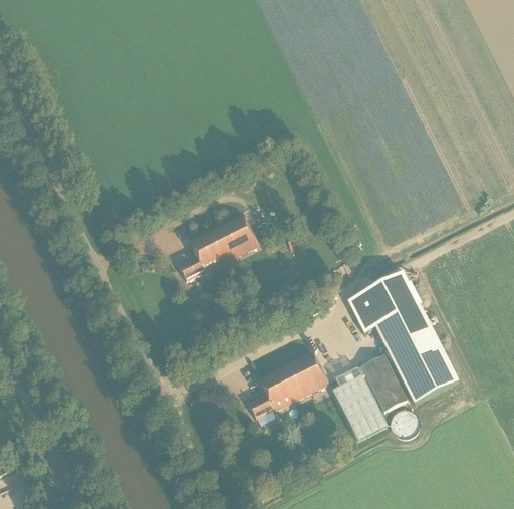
[(202,272),(259,243),(243,212),(190,239),(198,255),(179,264),(186,278),(202,270),(202,272)]
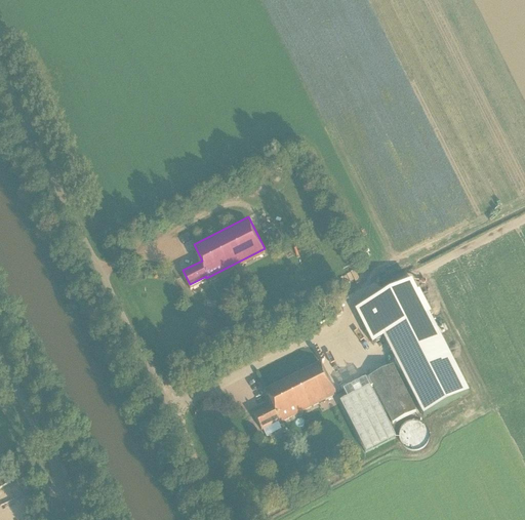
[(273,217),(267,222),(271,227),(277,223),(273,217)]
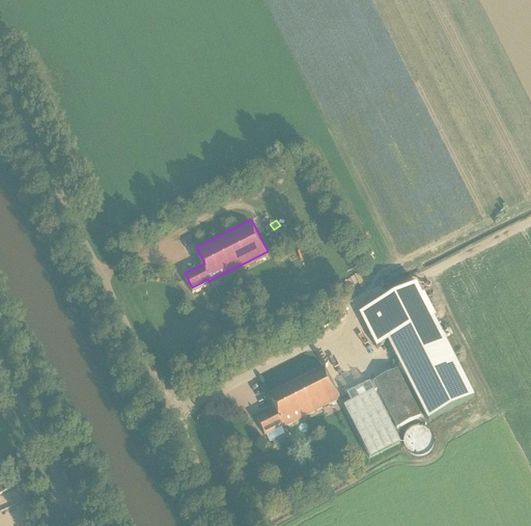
[(417,281),(360,309),(375,342),(387,336),(434,313),(417,281)]
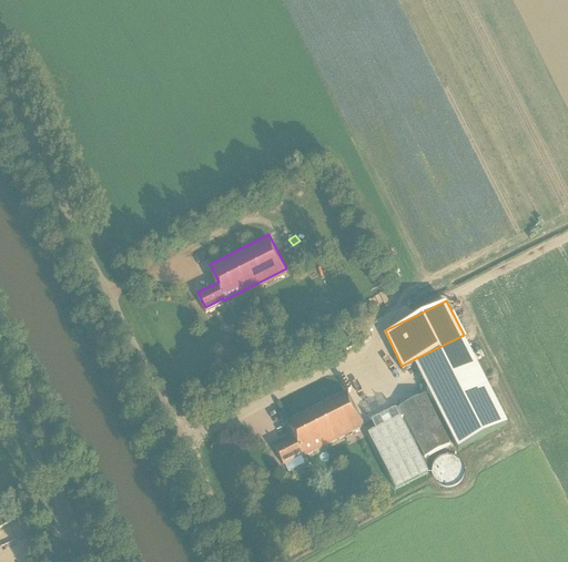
[(505,418),(464,335),(414,359),(455,443),(505,418)]
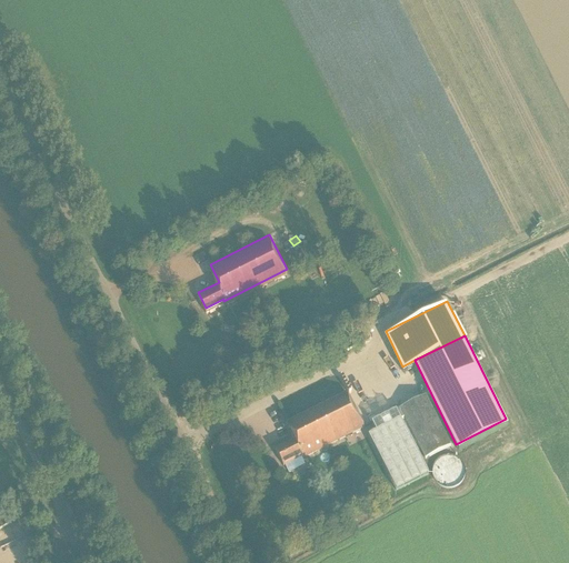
[(301,453),(365,422),(348,388),(288,418),(296,434),(276,444),(283,460),(301,452),(301,453)]
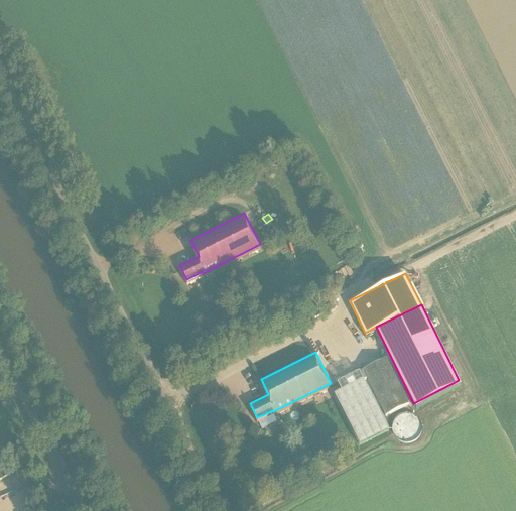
[(409,399),(408,398),(386,354),(362,366),(362,367),(367,375),(385,411),(409,399)]
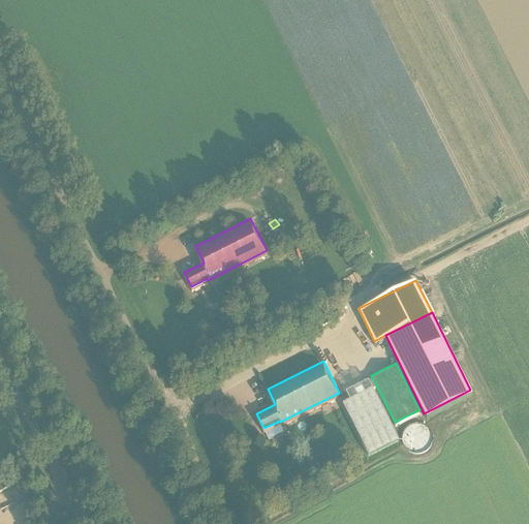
[(371,376),(346,389),(350,397),(342,401),(368,452),(398,436),(372,386),(376,384),(371,376)]
